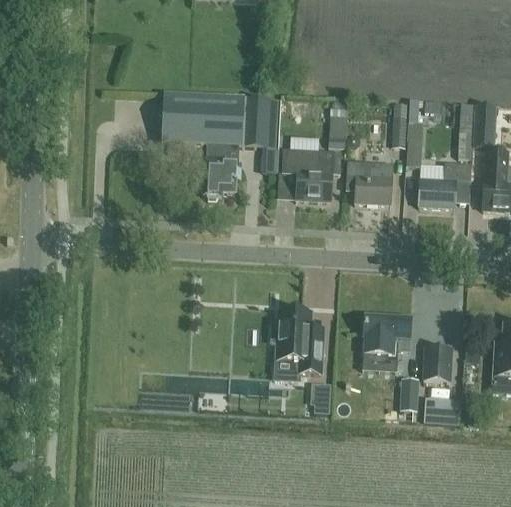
[(242,96),(163,92),(160,142),(206,144),(205,159),(204,159),(202,195),(221,196),(221,192),(235,193),(237,163),(236,163),(237,145),(279,147),(281,99),(242,97),(242,96)]
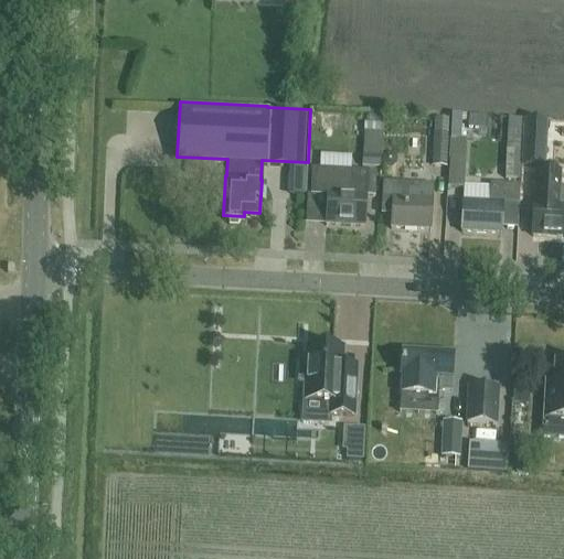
[(364,119),(361,162),(380,163),(384,109),(373,108),(372,120),(364,119)]
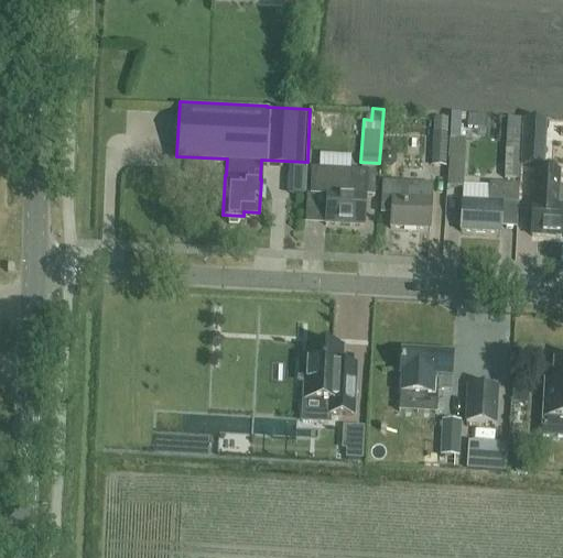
[(458,115),(451,113),(447,182),(462,183),(465,134),(457,133),(458,115)]
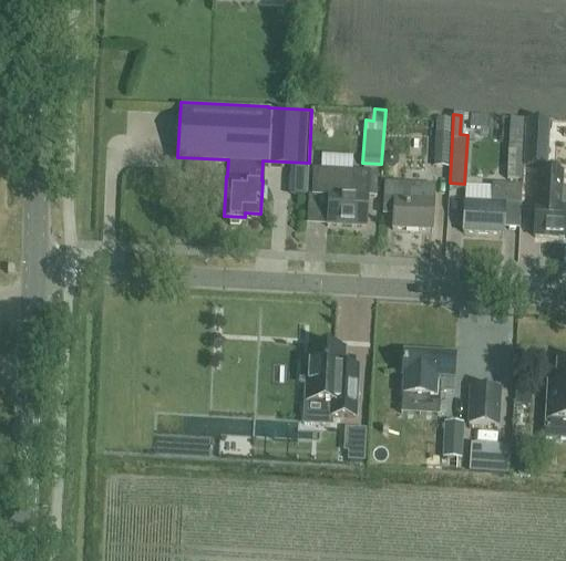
[(527,114),(525,159),(547,162),(551,115),(527,114)]
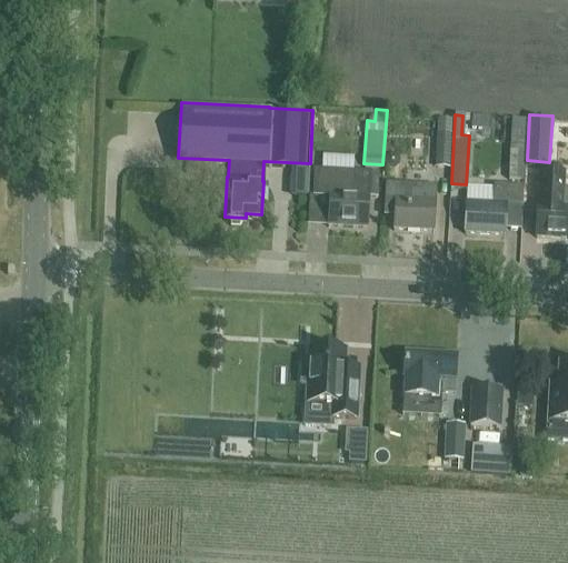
[(439,116),(437,148),(436,162),(450,163),(454,117),(439,116)]
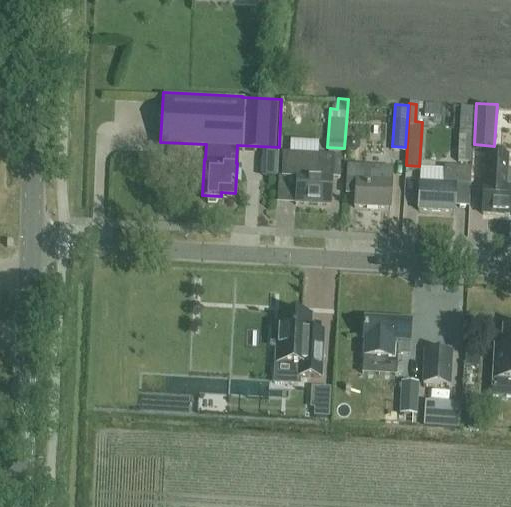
[(461,104),(458,158),(471,159),(474,105),(461,104)]
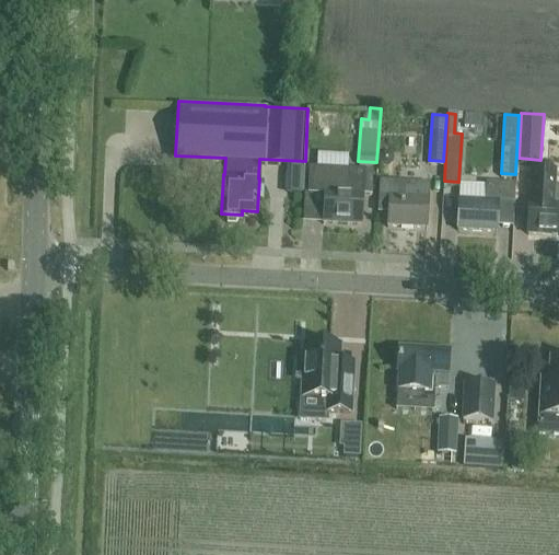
[(346,189),(324,188),(326,159),(327,159),(329,118),(310,117),(307,172),(310,172),(309,196),(324,197),(322,219),(361,221),(364,166),(347,165),(346,189)]
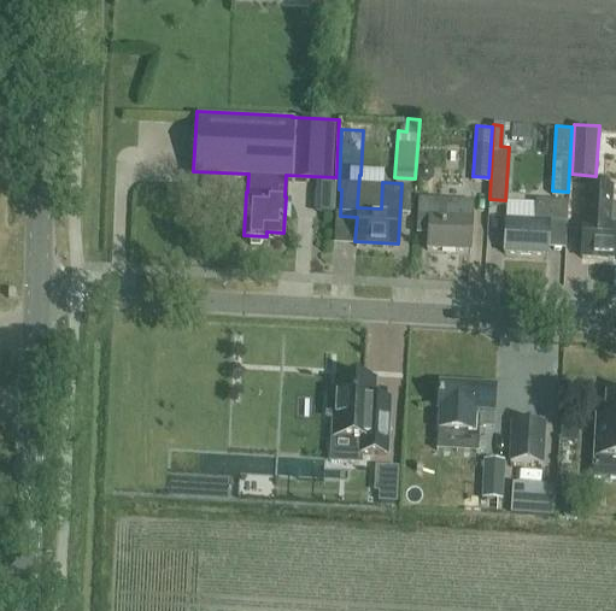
[(615,221),(602,221),(603,201),(604,183),(586,182),(585,200),(581,252),(615,253),(615,221)]
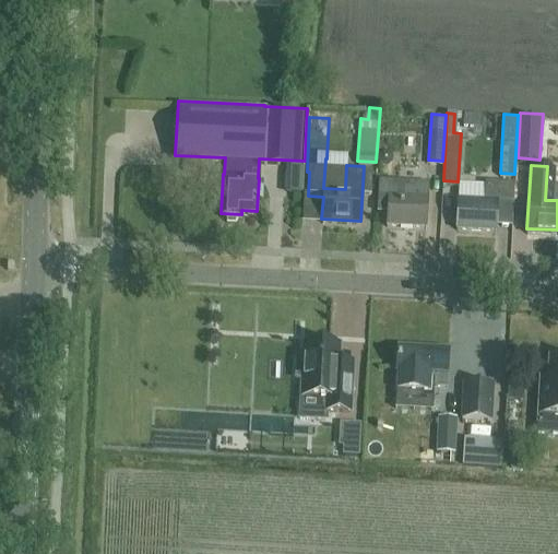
[(379,176),(378,191),(377,208),(387,209),(386,222),(425,224),(428,179),(379,176)]
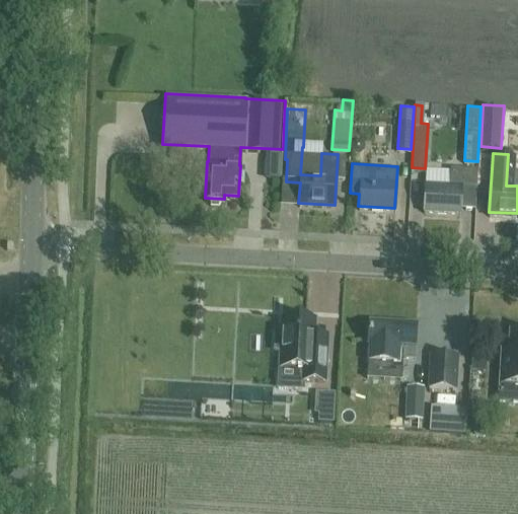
[(452,164),(451,182),(425,181),(424,209),(459,211),(460,184),(475,185),(476,165),(452,164)]
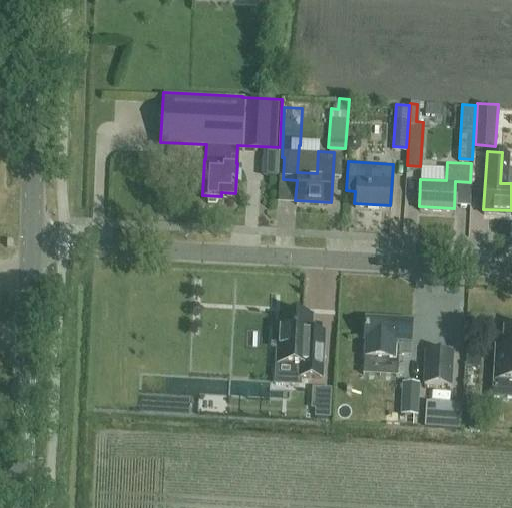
[(311,337),(313,313),(305,313),(305,308),(288,307),(288,312),(280,311),(279,326),(274,326),(273,343),(278,343),(277,360),(301,361),(300,373),(323,375),(325,338),(311,337)]
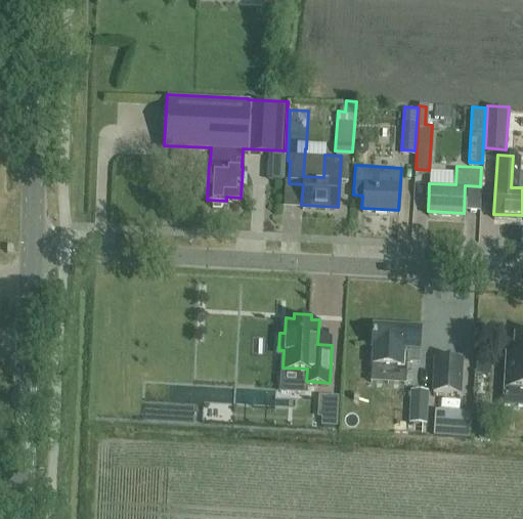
[(418,357),(420,326),(373,322),(372,344),(373,344),(372,361),(405,363),(406,357),(418,357)]
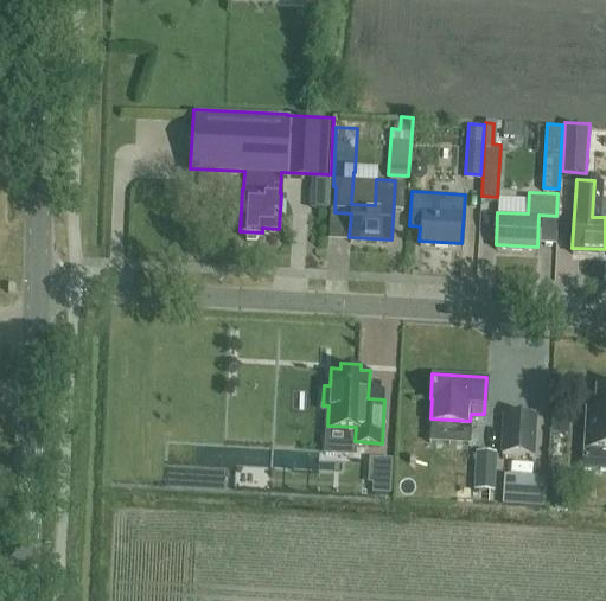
[(588,407),(586,446),(605,446),(605,383),(598,383),(597,407),(588,407)]
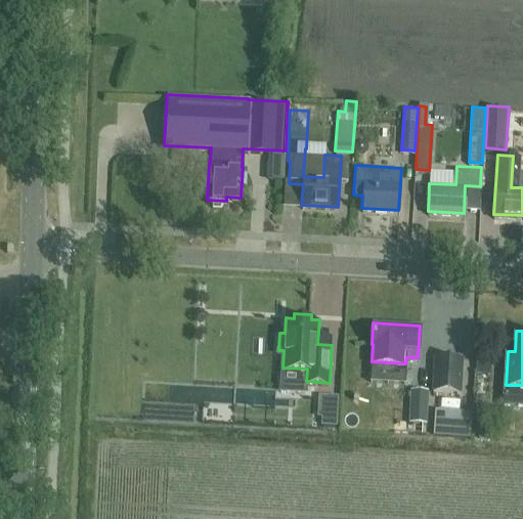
[(462,356),(435,354),(433,388),(460,390),(462,356)]
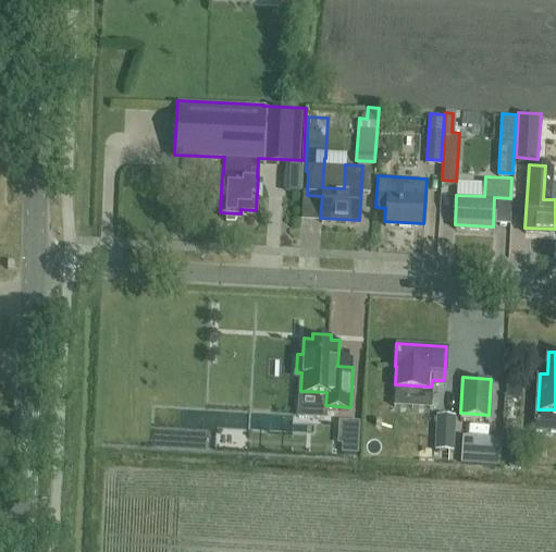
[(411,401),(432,397),(430,388),(410,391),(411,401)]
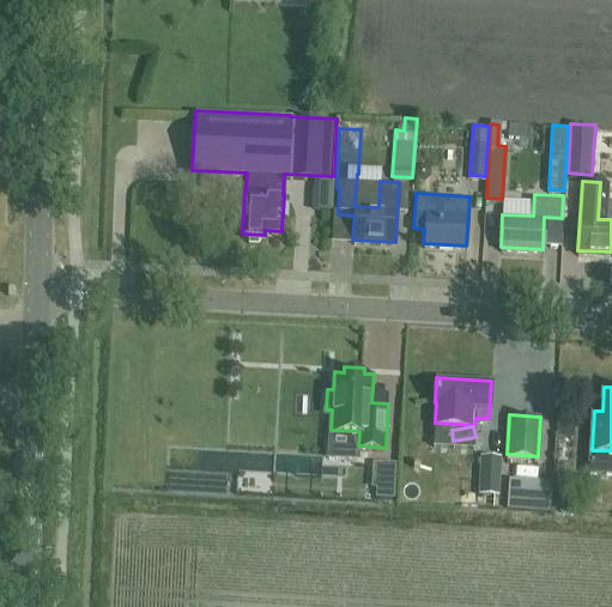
[(500,493),(501,454),(480,453),(479,492),(500,493)]
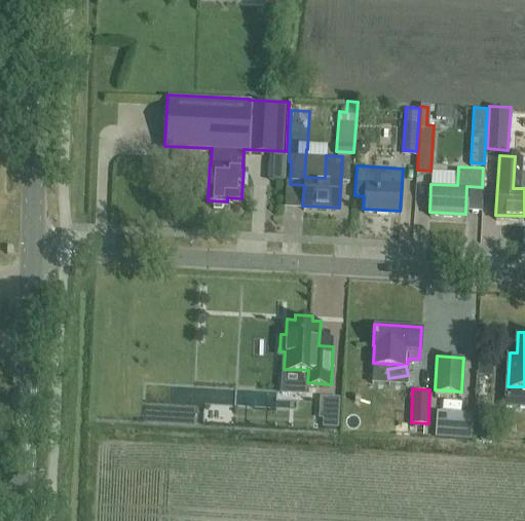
[(338,421),(339,392),(320,391),(319,412),(323,412),(323,420),(338,421)]
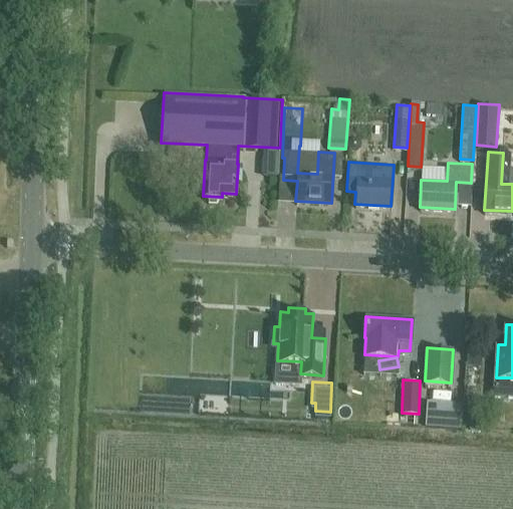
[(430,418),(462,419),(463,396),(430,395),(430,418)]
